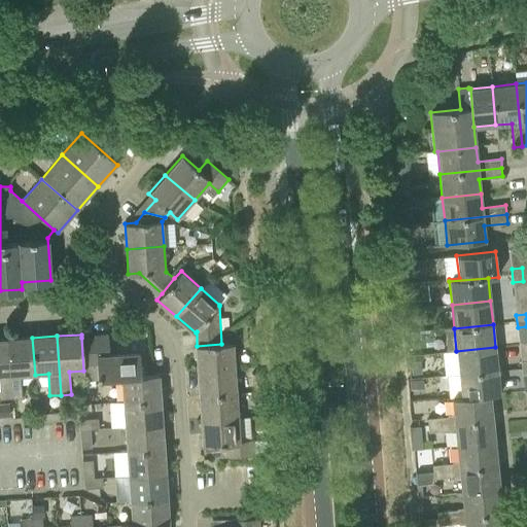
[(121,378),(141,376),(139,353),(109,355),(108,336),(81,338),(83,371),(83,381),(98,380),(121,378)]
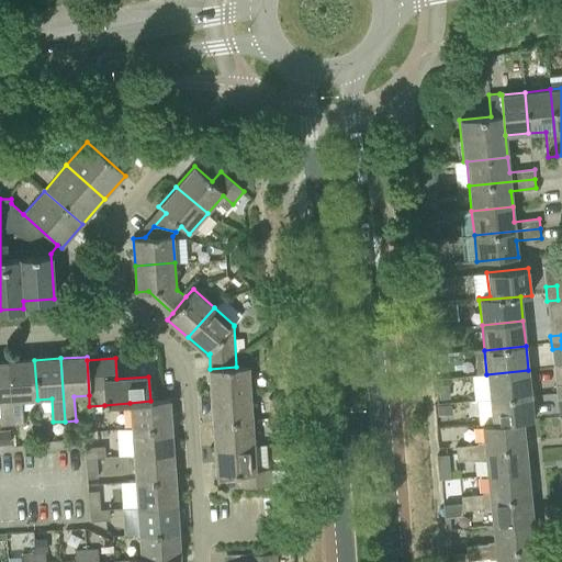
[(22,401),(37,400),(34,360),(8,362),(12,425),(23,424),(22,401)]
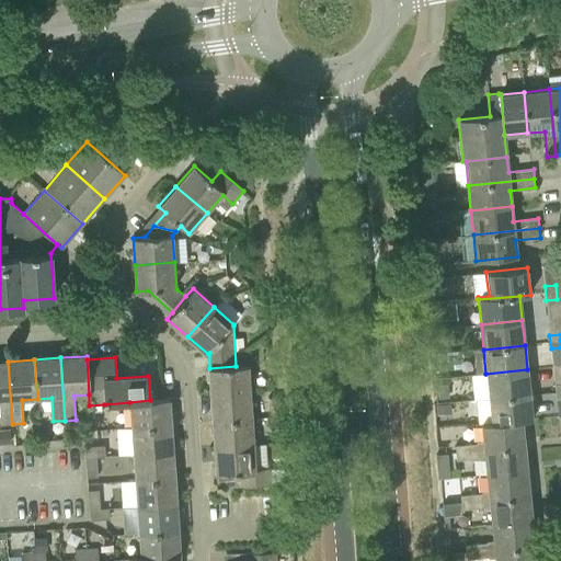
[(0,423),(0,425),(12,424),(8,362),(0,362),(0,423)]
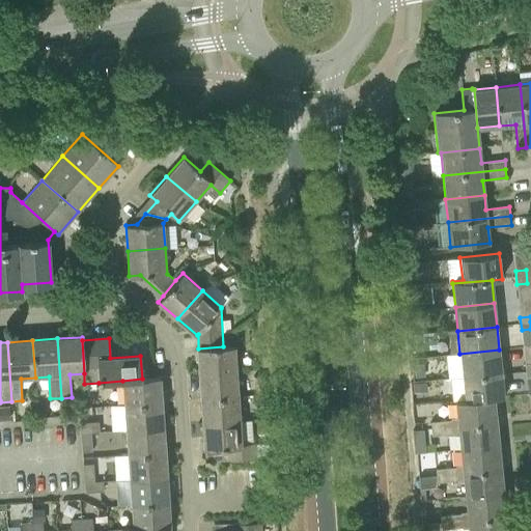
[(199,373),(236,370),(234,345),(223,346),(198,348),(199,373)]
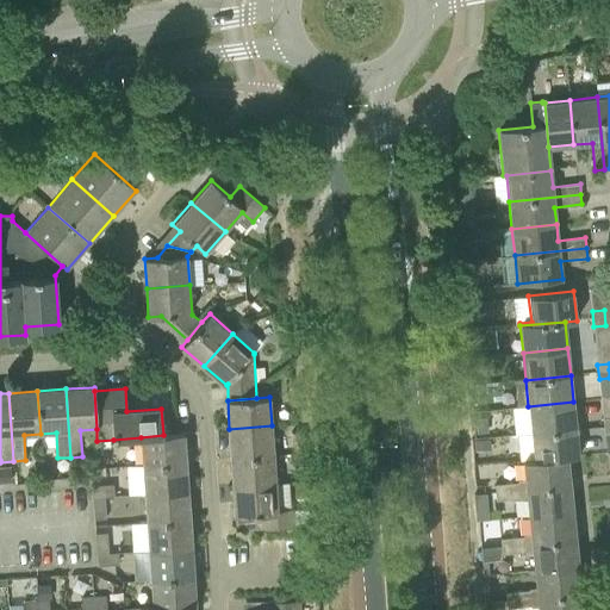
[(531,434),(576,429),(573,402),(528,406),(531,434)]
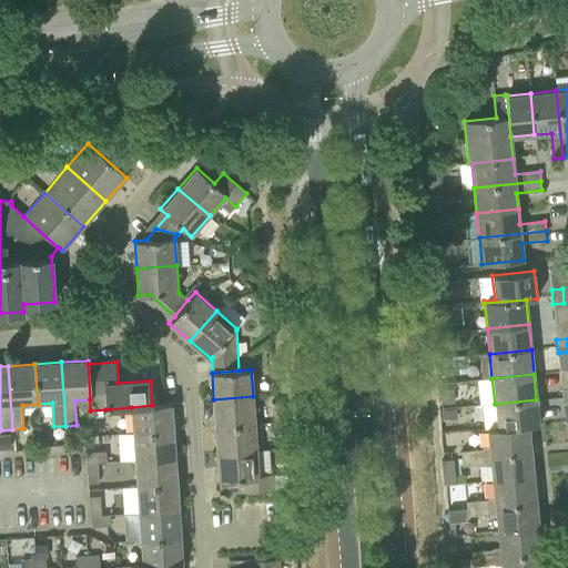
[(215,427),(255,425),(253,396),(213,399),(215,427)]
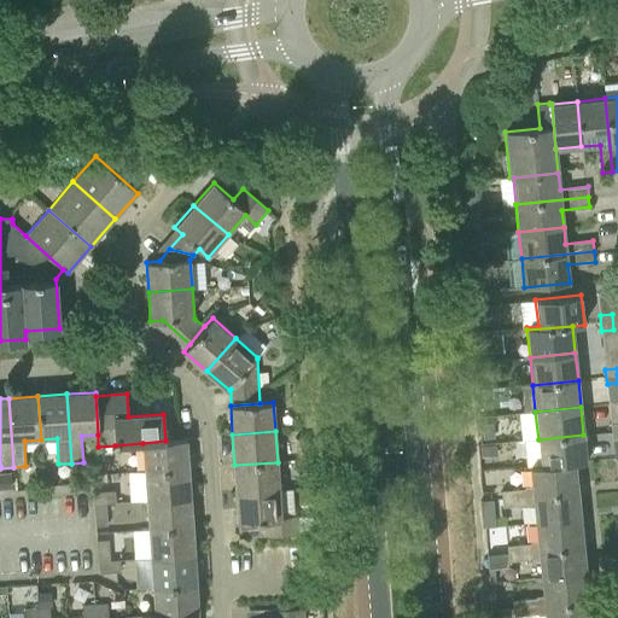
[(541,466),(575,464),(587,462),(583,435),(538,439),(541,466)]
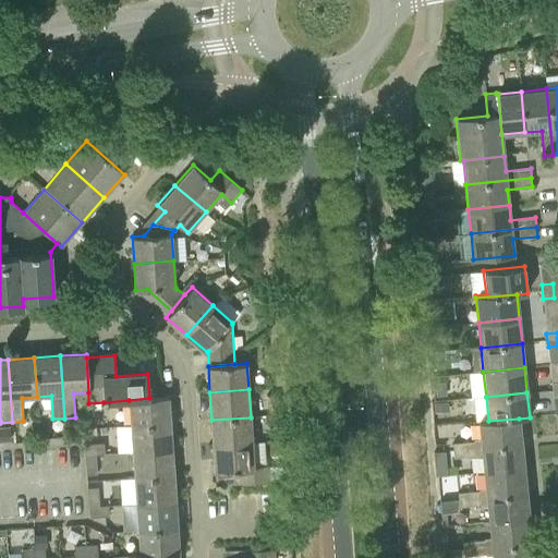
[(268,415),(279,414),(277,395),(266,396),(268,415)]
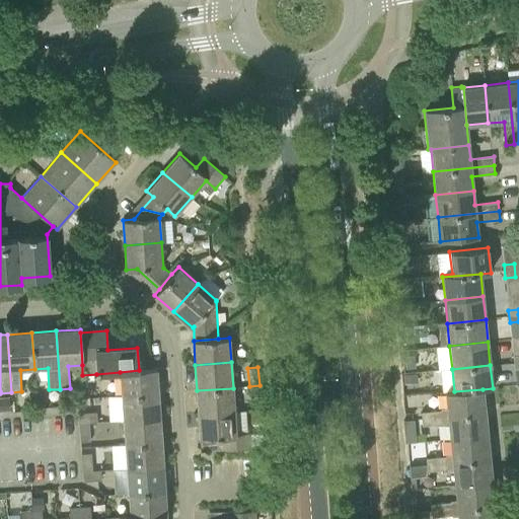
[(121,395),(157,393),(156,369),(139,370),(120,372),(121,395)]
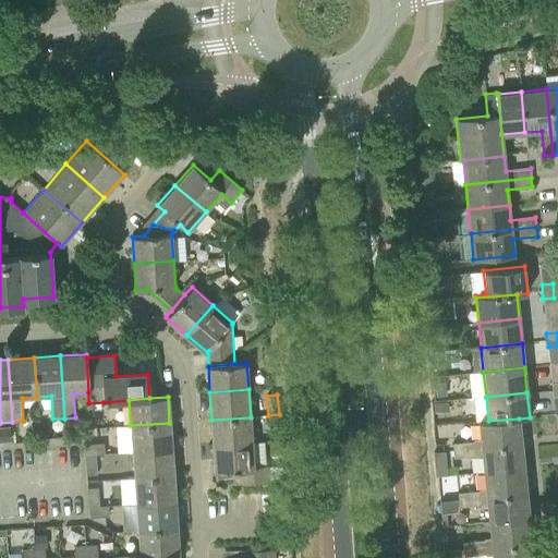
[(270,435),(281,434),(279,414),(268,415),(270,435)]
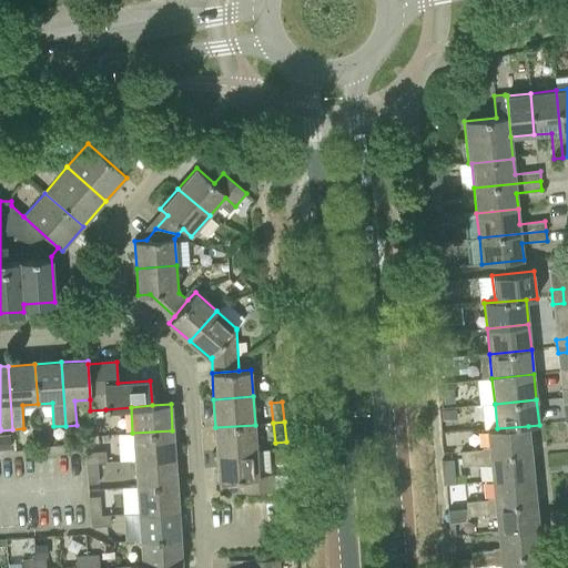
[(217,454),(257,450),(255,425),(215,427),(217,454)]
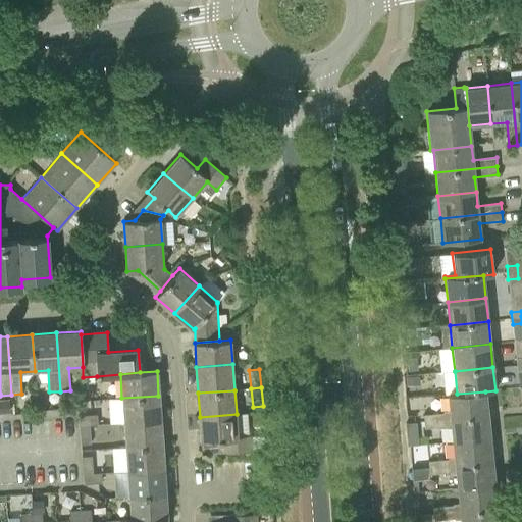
[(444,418),(487,414),(485,392),(457,394),(448,395),(449,412),(432,414),(434,427),(445,426),(444,418)]
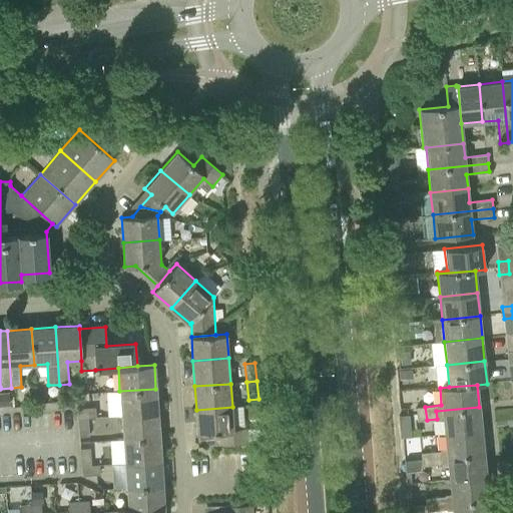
[(121,416),(157,414),(155,389),(119,391),(121,416)]
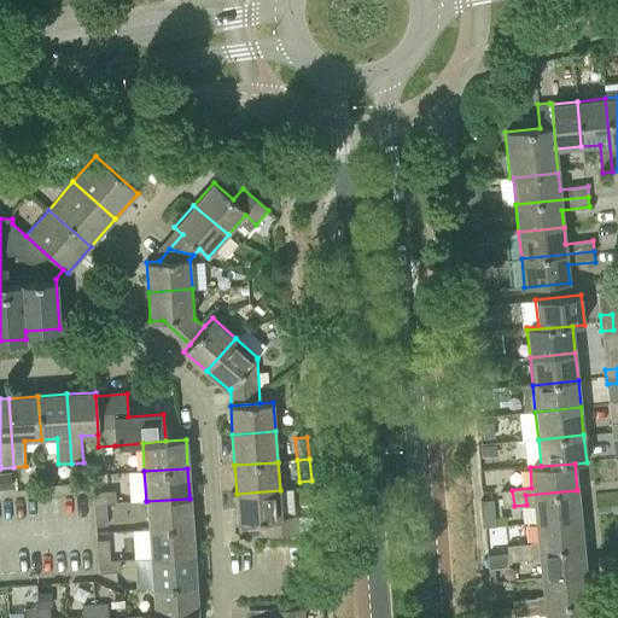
[(106,502),(116,502),(115,490),(93,493),(94,503),(106,502)]
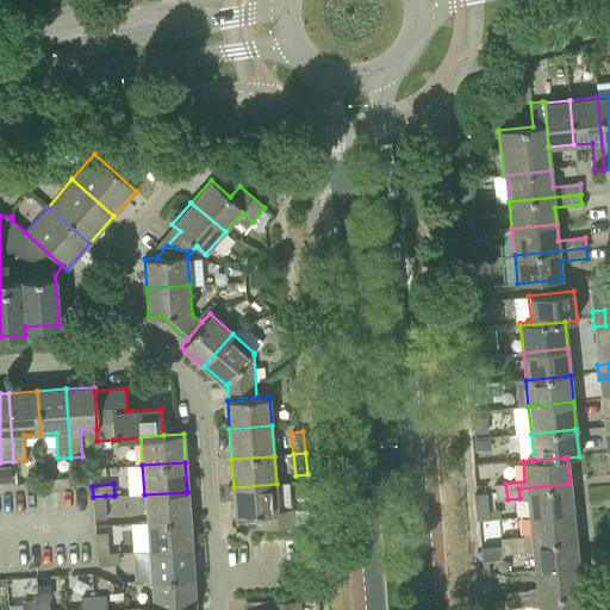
[(312,508),(292,509),(278,510),(277,484),(234,487),(235,516),(261,515),(262,529),(315,526),(312,508)]
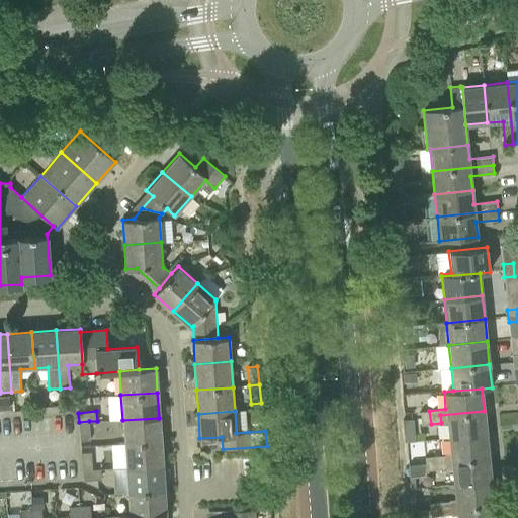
[(431,424),(429,411),(420,411),(421,425),(431,424)]
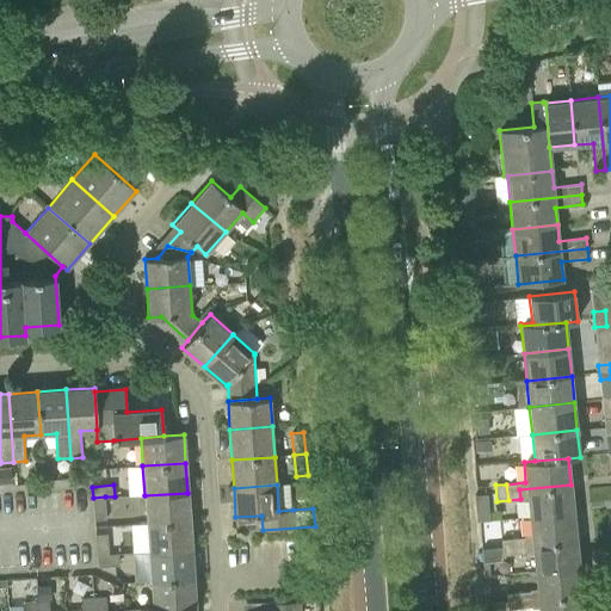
[(529,517),(573,512),(571,485),(519,489),(520,499),(528,498),(529,517)]
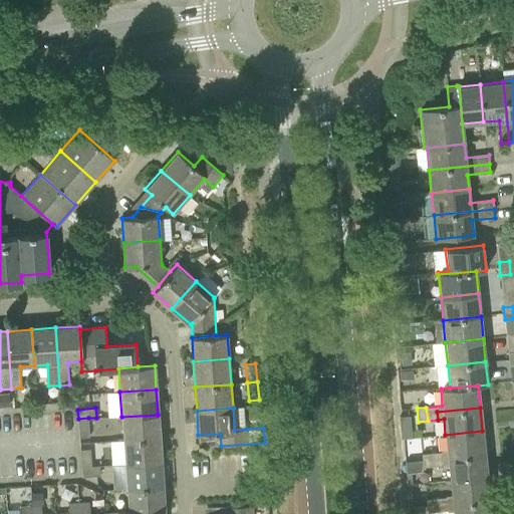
[(123,441),(160,438),(158,415),(121,417),(123,441)]
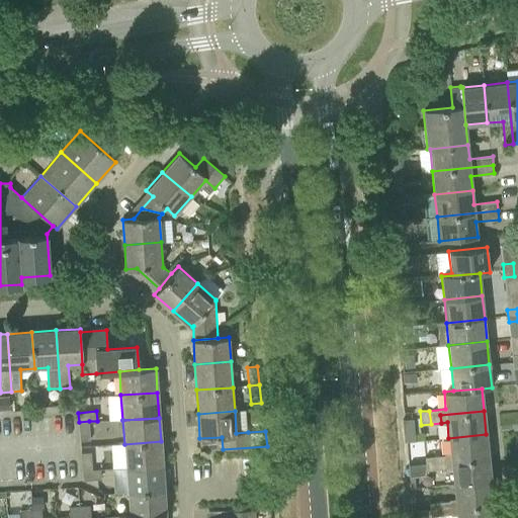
[(80,440),(90,440),(89,421),(79,422),(80,440)]
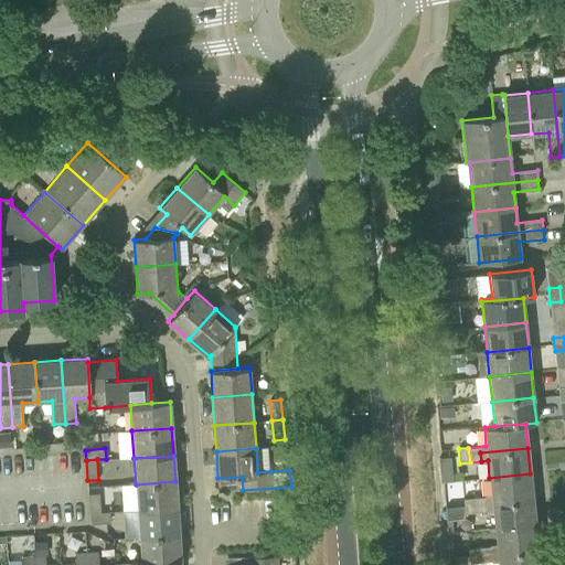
[(492,510),(491,503),(533,499),(530,473),(489,478),(491,496),(478,497),(479,510),(492,510)]
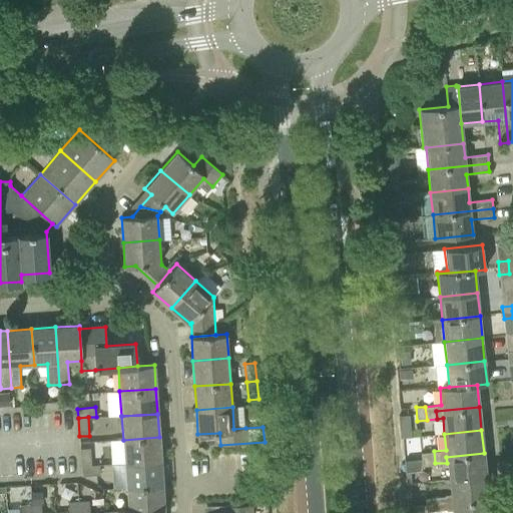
[(124,463),(160,460),(159,437),(123,440),(124,463)]
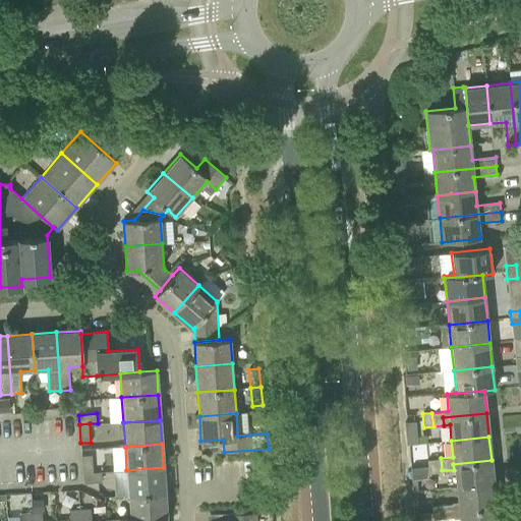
[(82,473),(93,472),(92,455),(81,456),(82,473)]
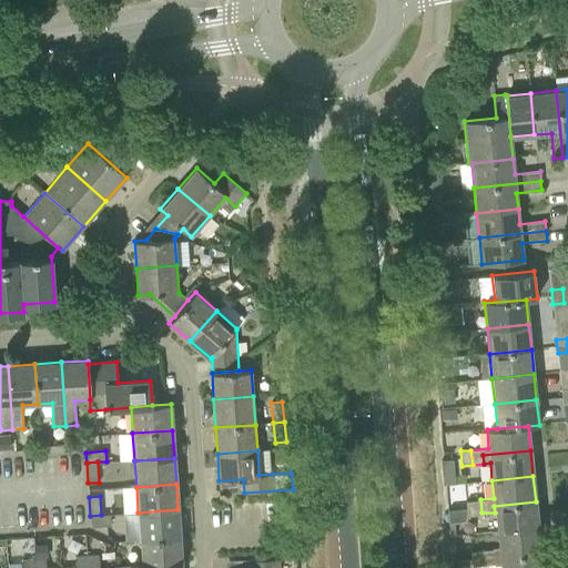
[(467,515),(482,513),(480,499),(466,501),(466,508),(467,515)]
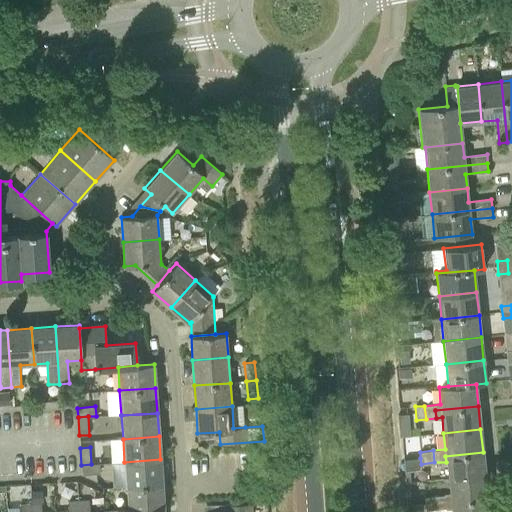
[(483,452),(445,456),(446,462),(448,478),(485,474),(483,452)]
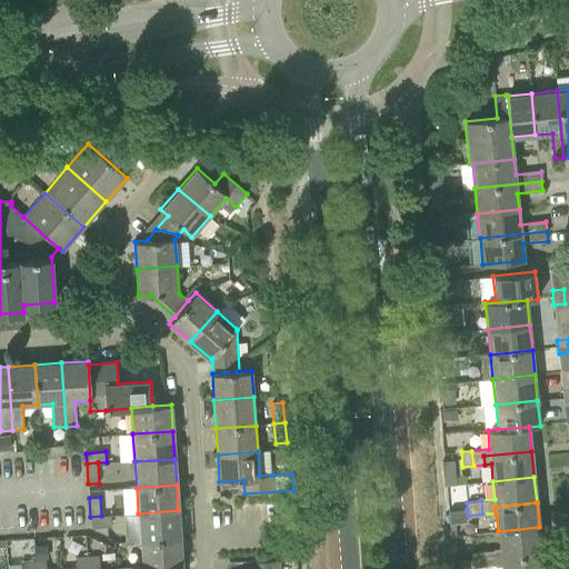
[(140,540),(180,538),(178,510),(138,513),(140,540)]
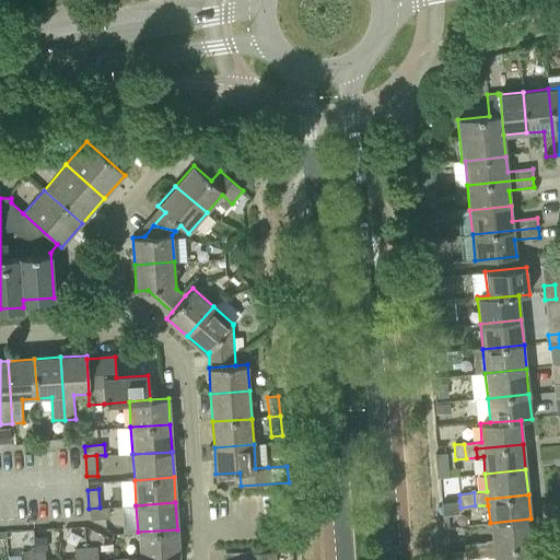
[(90,520),(109,518),(108,508),(100,508),(89,509),(90,520)]
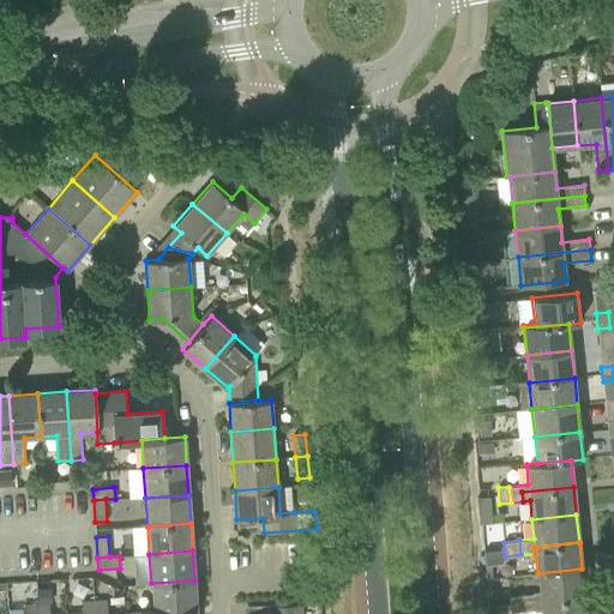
[(527,611),(541,609),(540,602),(584,597),(582,569),(537,573),(540,594),(525,595),(527,611)]
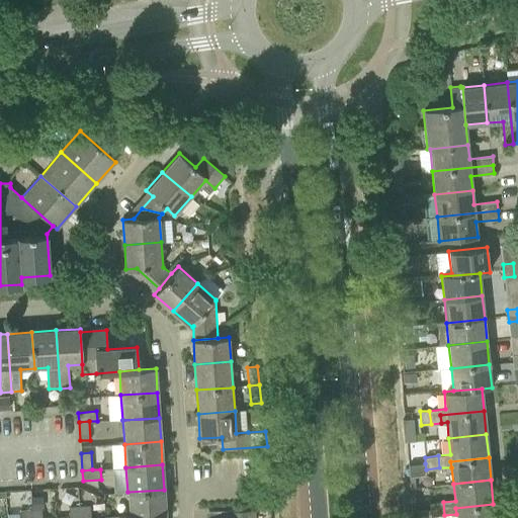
[(161,515),(166,515),(164,490),(127,492),(128,516),(161,515)]
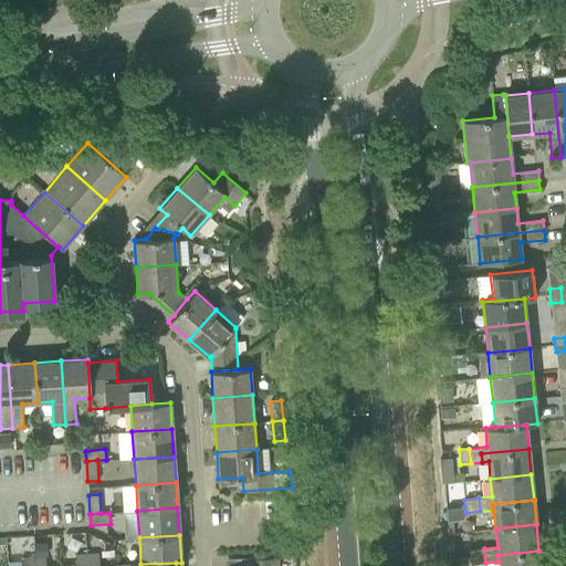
[(485,563),(484,548),(469,549),(470,557),(471,564),(485,563)]
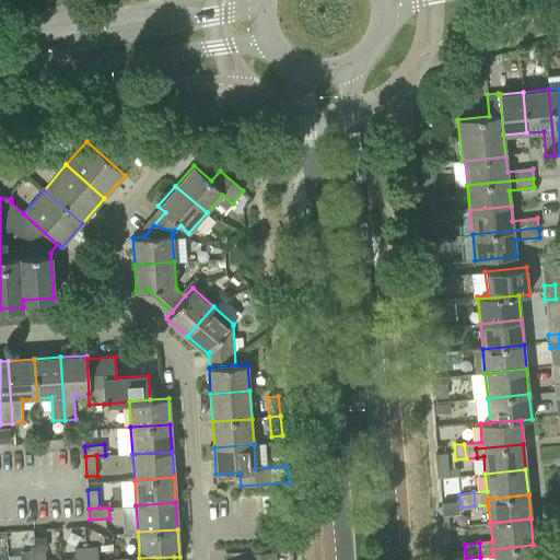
[(534,559),(533,545),(492,549),(493,556),(493,559),(534,559)]
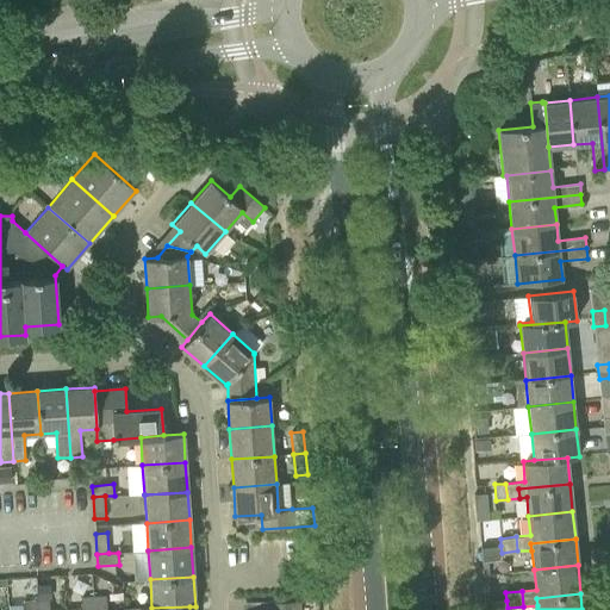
[(93,609),(92,596),(81,597),(81,609),(93,609)]
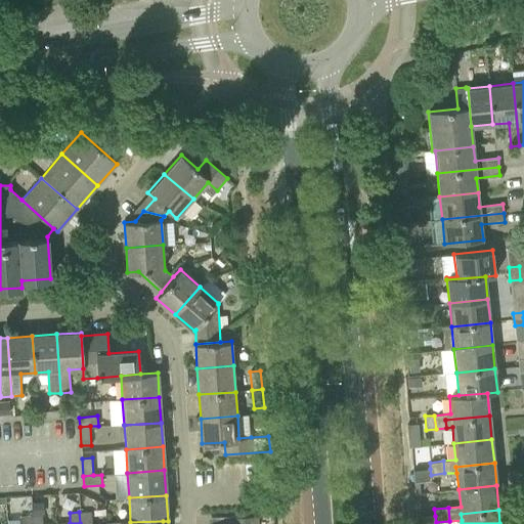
[(91,523),(91,512),(79,512),(80,523),(91,523)]
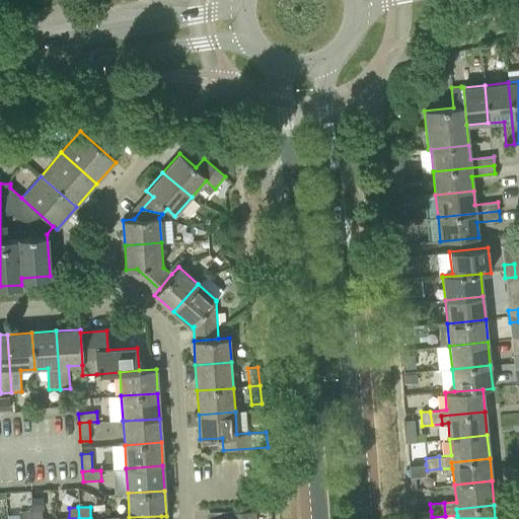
[(31,518),(42,518),(42,510),(31,511),(31,518)]
